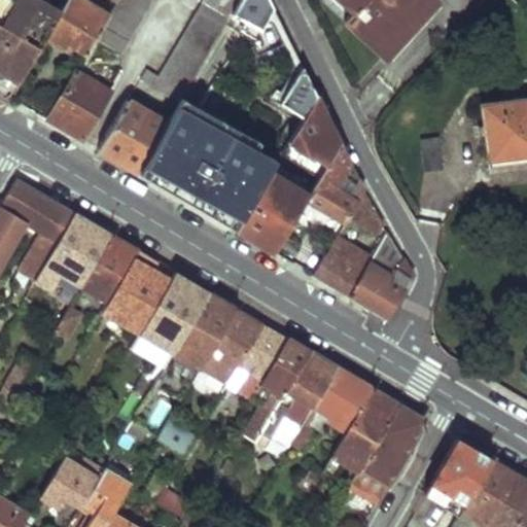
[(59,11),(39,0),(0,0),(0,91),(7,96),(44,35),(59,11)]
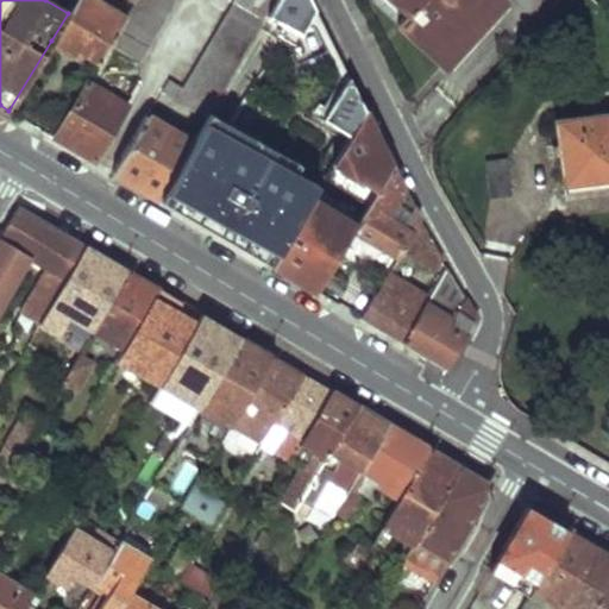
[(75,0),(68,13),(51,41),(70,52),(79,57),(82,51),(100,61),(110,44),(126,17),(98,0),(75,0)]
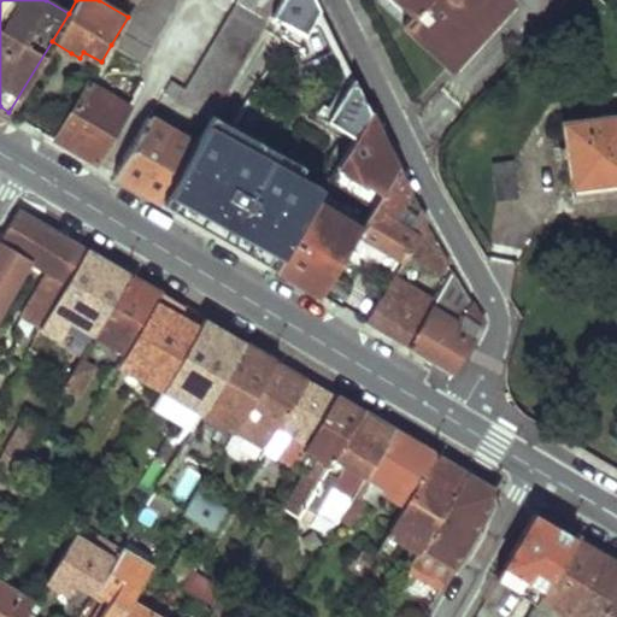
[(136,0),(128,17),(111,45),(141,64),(177,0),(236,0),(182,87),(215,107),(278,0),(136,0)]
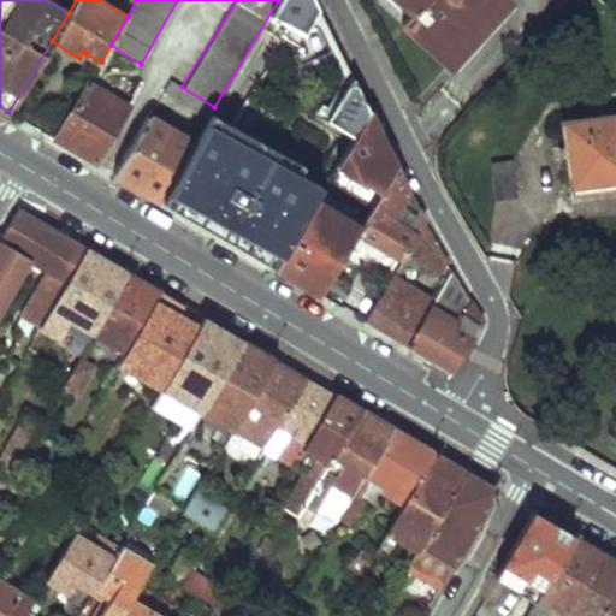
[(314,0),(280,0),(297,21),(317,4),(314,0)]
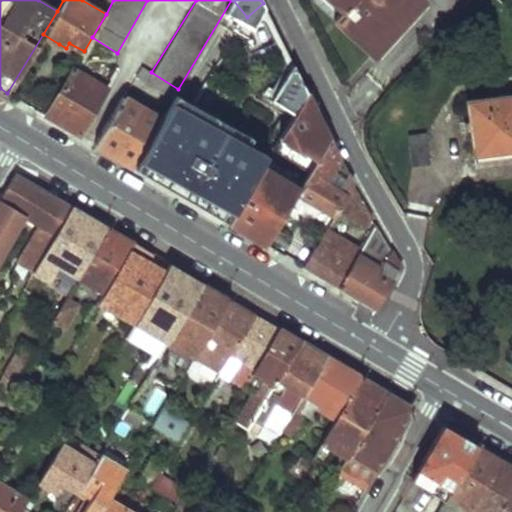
[(334,0),(343,7),(333,18),(372,51),(419,0),(334,0)]
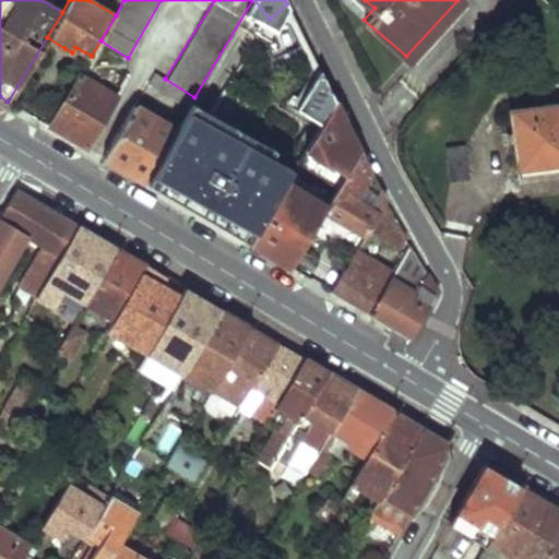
[(78,81),(50,126),(72,139),(87,149),(115,104),(78,81)]
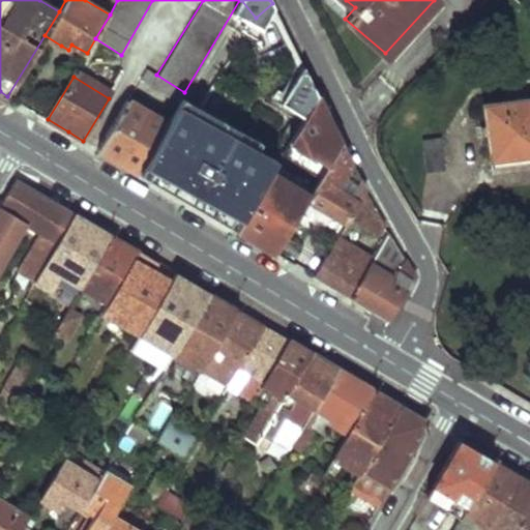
[(342,145),(318,95),(289,141),(329,166),(342,145)]
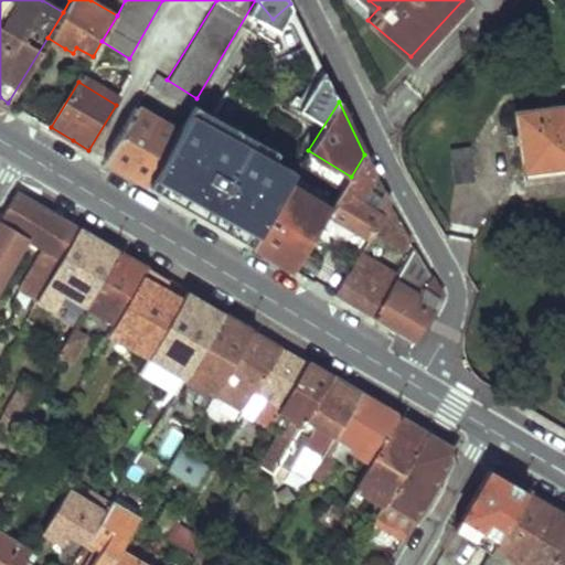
[(523,167),(564,161),(564,105),(515,112),(523,167)]
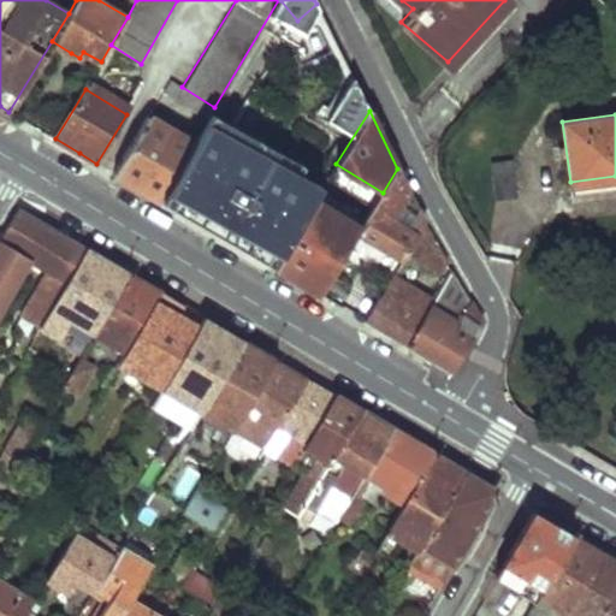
[(142,125),(112,172),(148,194),(158,200),(187,153),(142,125)]
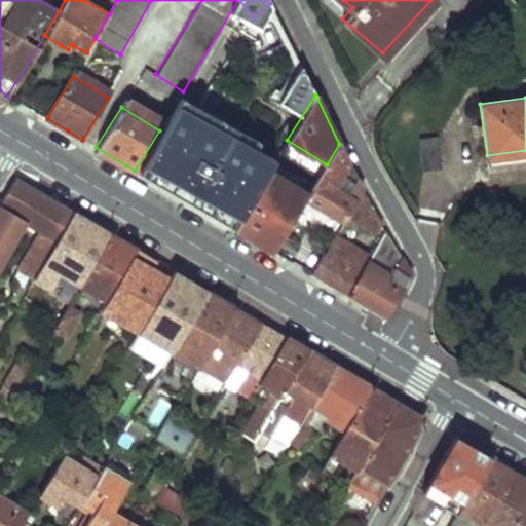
[(159,130),(135,171),(165,188),(170,190),(182,197),(205,158),(159,130)]
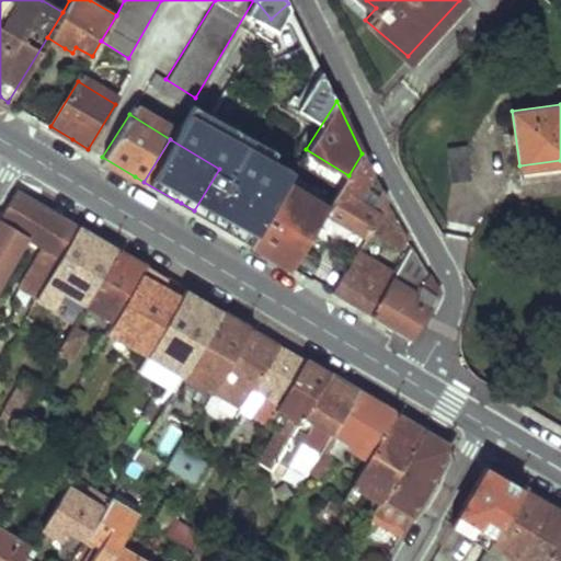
[(453,182),(471,180),(467,147),(448,149),(453,182)]
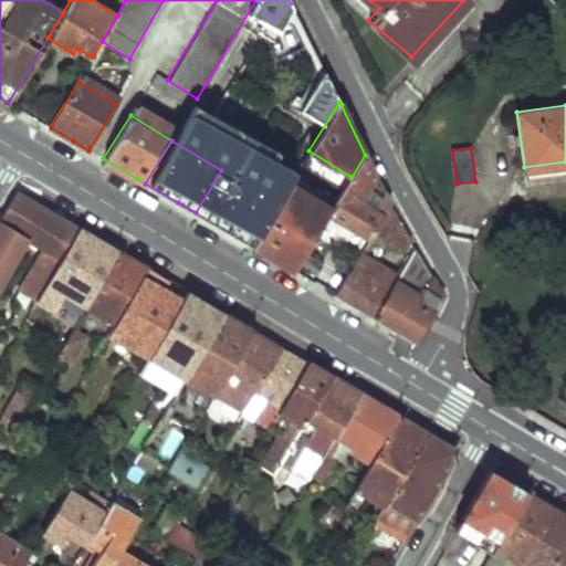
[(308,150),(300,166),(342,191),(352,177),(308,150)]
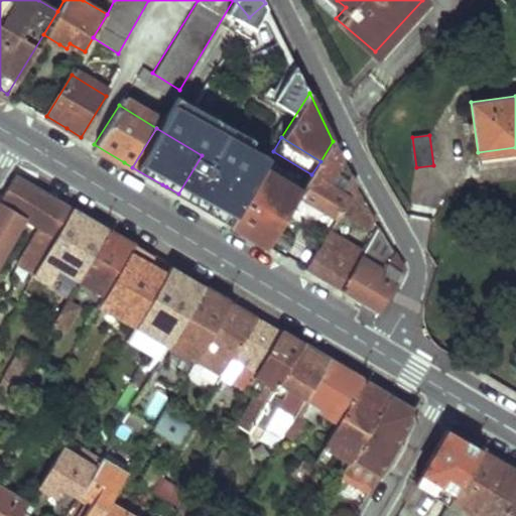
[(302,190),(299,195),(337,217),(340,213),(355,186),(351,177),(343,190),(326,179),(340,156),(333,141),(320,161),(311,174),(306,182),(302,190)]
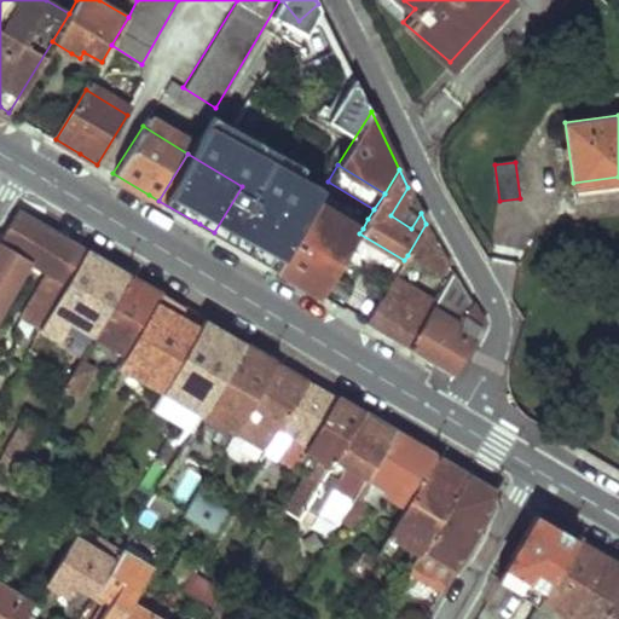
[(618,177),(573,183),(574,190),(618,184),(618,177)]
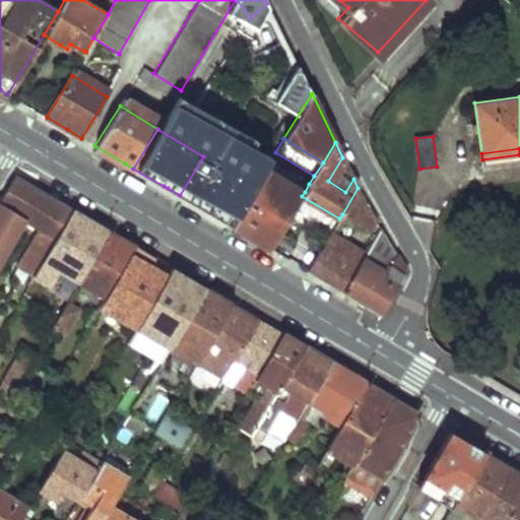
[(269,161),(266,167),(279,174),(278,176),(305,192),(309,184),(269,161)]
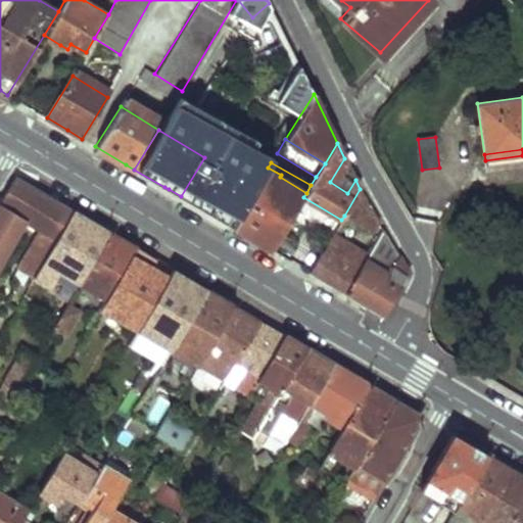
[(281,175),(268,168),(231,227),(254,240),(271,249),(303,197),(306,193),(280,177),(281,175)]
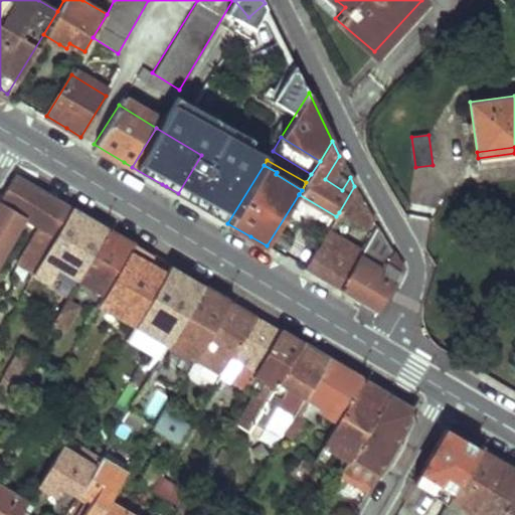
[(35,272),(71,208),(49,194),(16,174),(0,200),(0,258),(25,215),(39,224),(18,262),(35,272)]
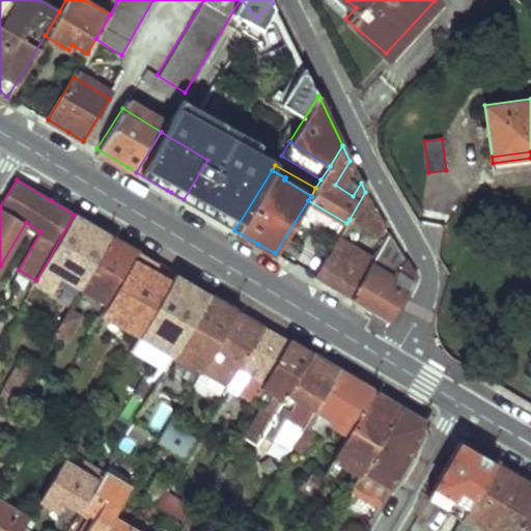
[(365,192),(350,219),(378,236),(385,224),(365,192)]
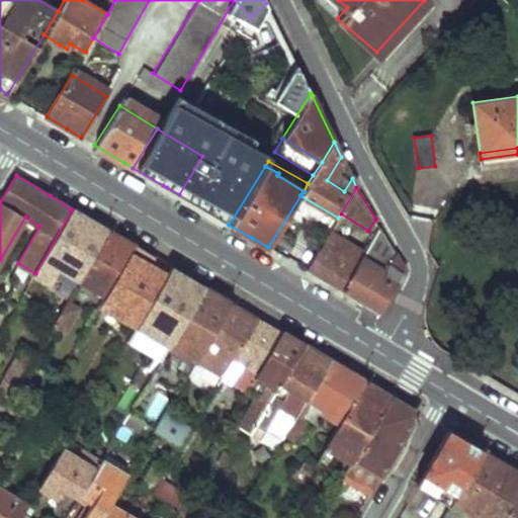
[(79,280),(108,230),(97,223),(72,209),(35,273),(34,274),(50,282),(68,252),(78,258),(69,274),(79,280)]
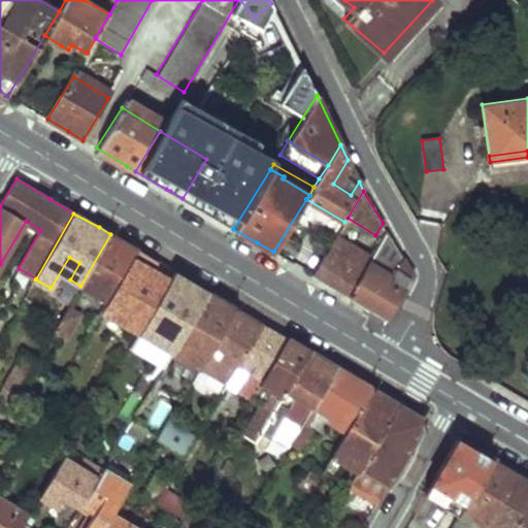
[(371,258),(349,296),(373,311),(386,318),(415,273),(388,230),(371,258)]
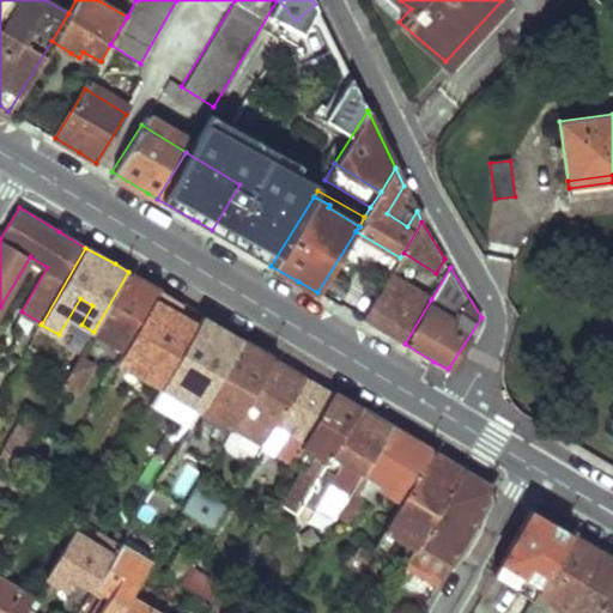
[(123,350),(158,290),(144,281),(128,272),(93,332),(123,350)]
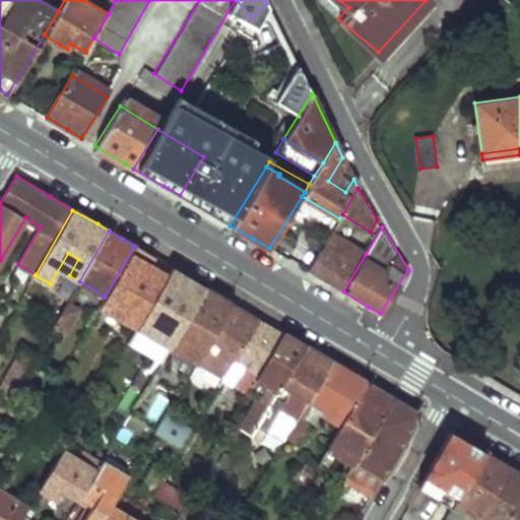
[(332,232),(308,271),(327,282),(343,291),(366,254),(332,232)]
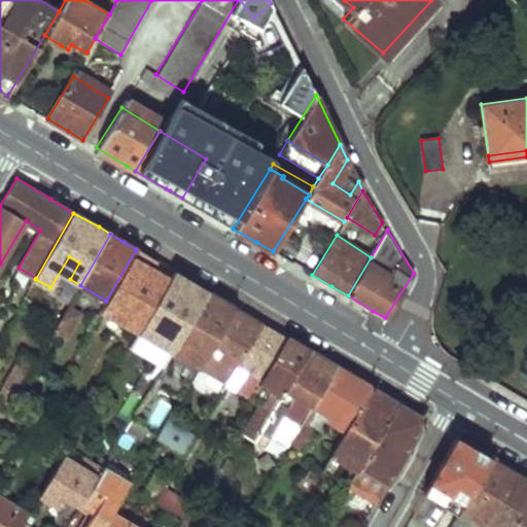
[(167,281),(173,271),(159,262),(136,249),(106,301),(103,306),(124,318),(131,307),(141,311),(145,303),(151,306),(167,281)]
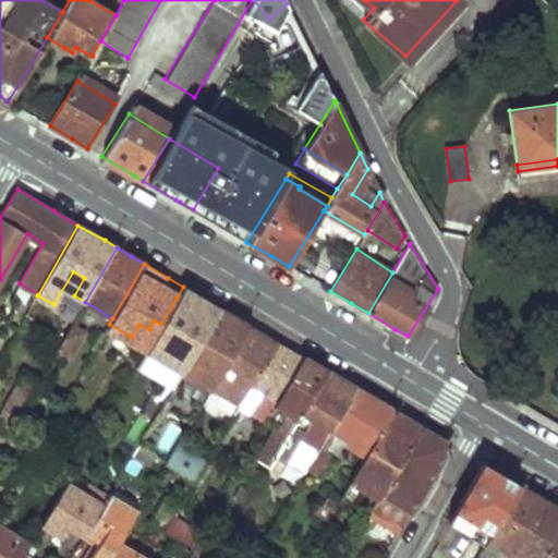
[(181,373),(214,319),(196,308),(177,298),(160,324),(144,351),(157,359),(167,341),(174,346),(166,363),(181,373)]
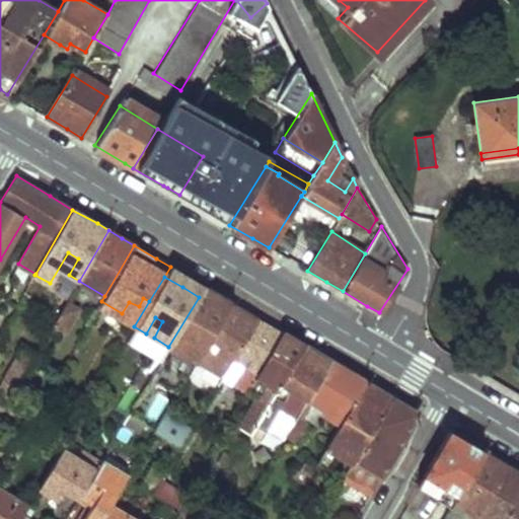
[(195,362),(231,303),(218,295),(205,287),(199,297),(168,347),(122,423),(138,431),(161,393),(165,395),(183,367),(190,370),(195,362)]
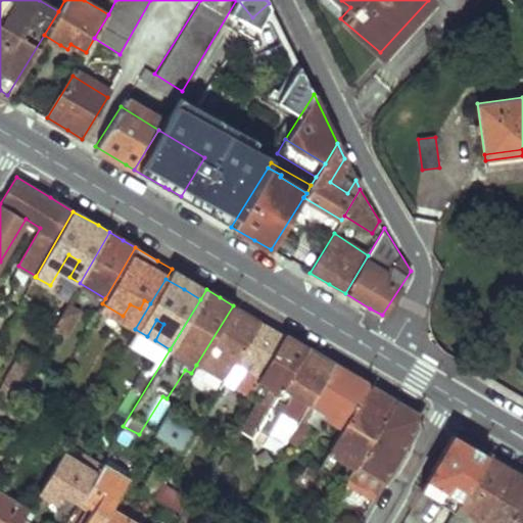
[(77,311),(66,304),(53,327),(64,333),(77,311)]
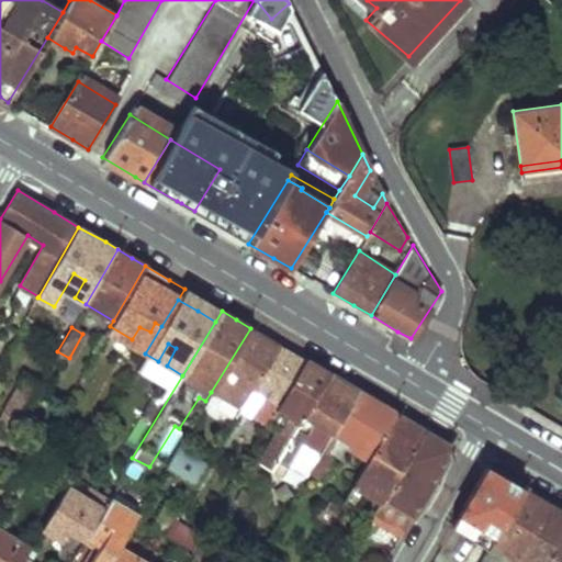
[(254,390),(280,346),(266,337),(250,328),(211,392),(240,408),(254,390)]
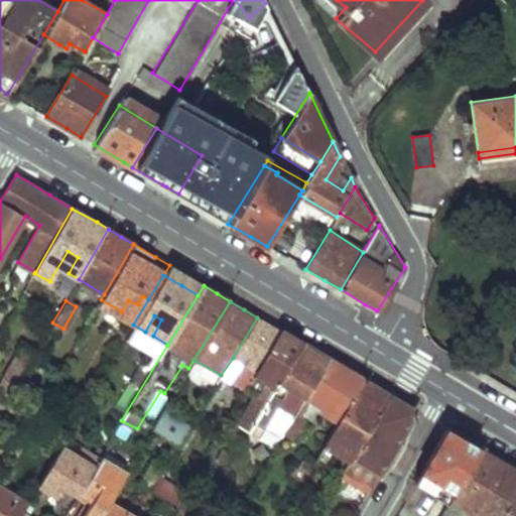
[(250,379),(279,330),(273,326),(257,317),(233,358),(244,365),(232,385),(243,391),(250,379)]
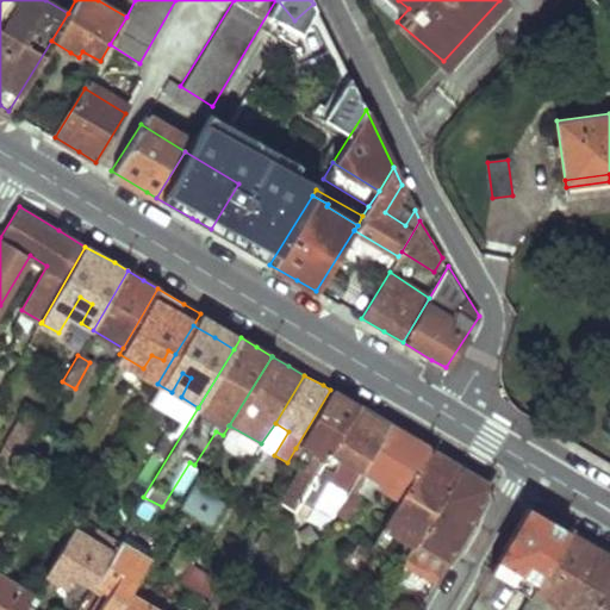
[(290,517),(356,405),(344,398),(330,390),(296,448),(307,455),(275,510),(290,517)]
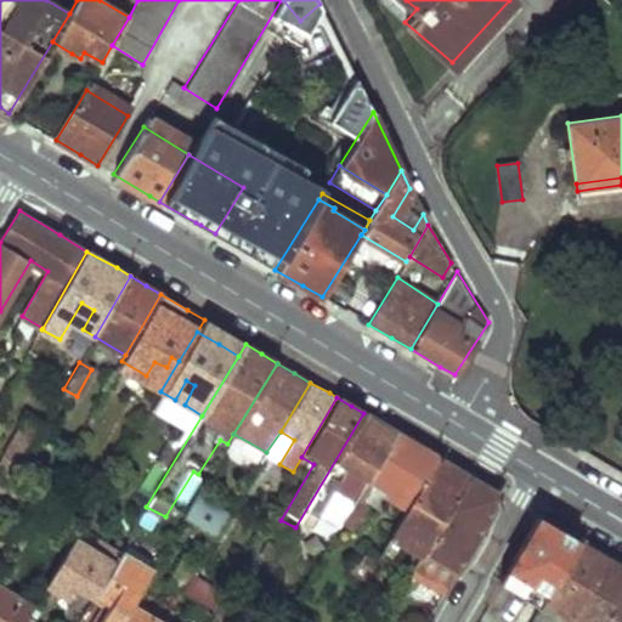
[(338,532),(399,433),(388,427),(363,413),(295,527),(306,535),(316,520),(338,532)]
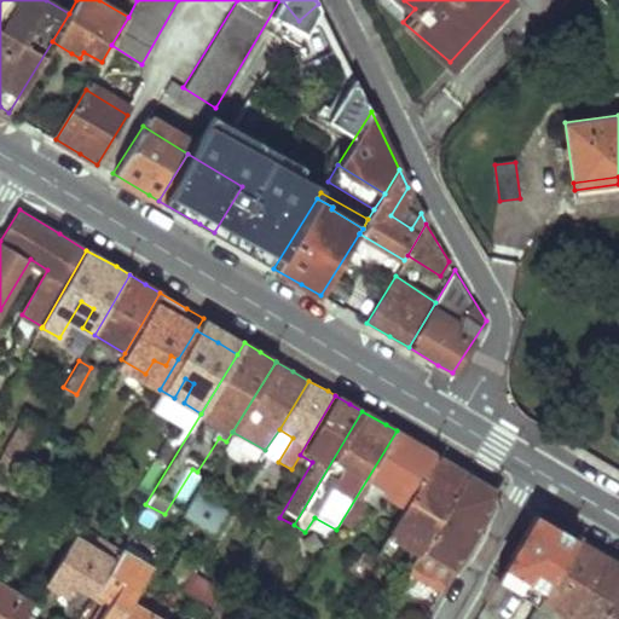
[(41,422),(23,412),(1,450),(18,462),(41,422)]
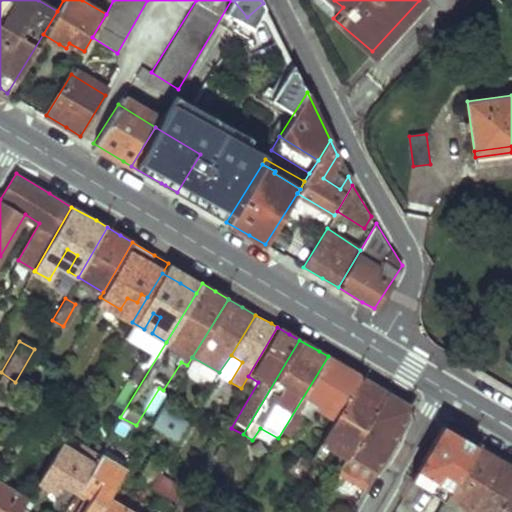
[(335,419),(360,376),(343,366),(328,356),(278,438),(287,443),(302,420),(297,418),(307,401),(335,419)]
